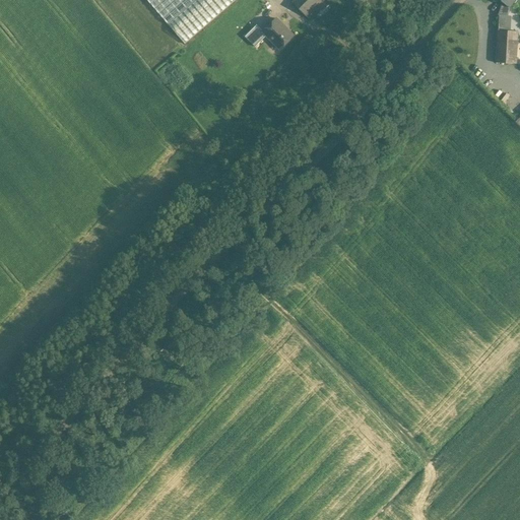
[(146,0),(168,24),(196,0),(146,0)]
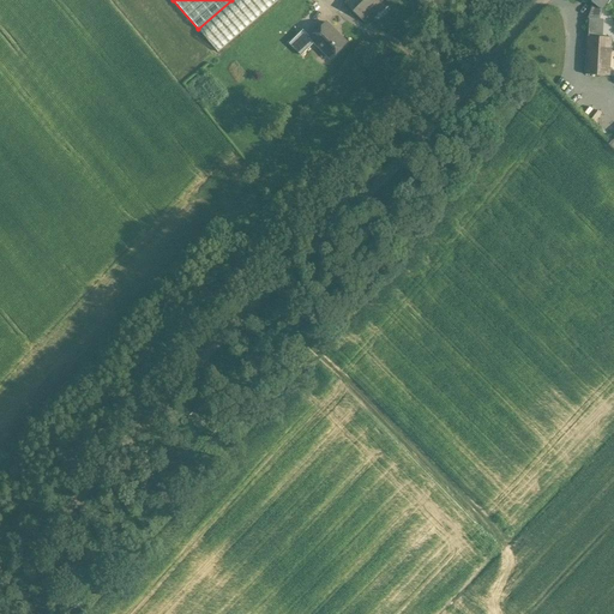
[(232,0),(198,29),(218,53),(278,0),(232,0)]
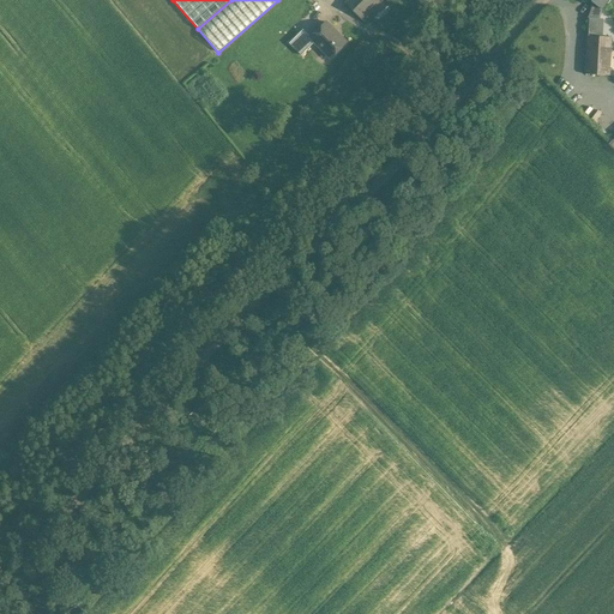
[(348,0),(345,4),(361,19),(374,6),(379,12),(387,4),(385,0),(384,0),(348,0)]
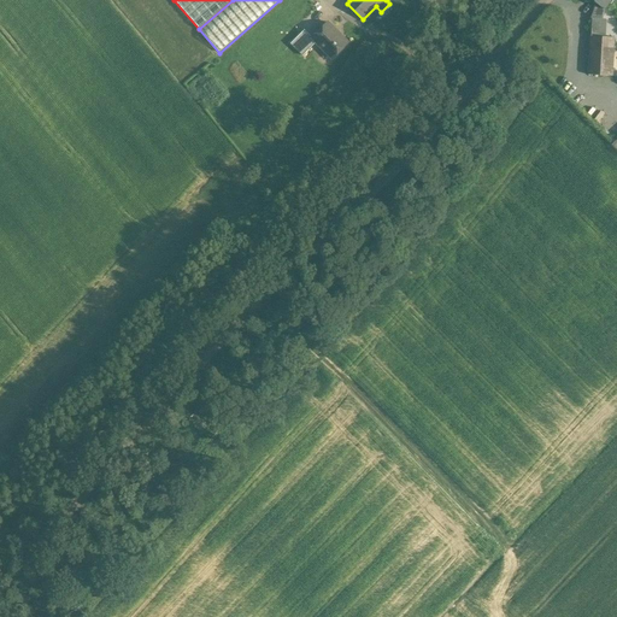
[(609,0),(592,0),(597,4),(592,18),(603,19),(603,9),(604,9),(609,0)]
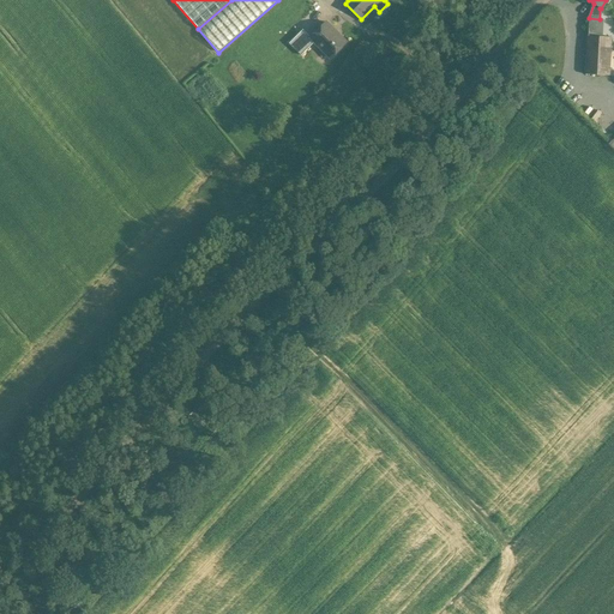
[(374,6),(361,19),(366,24),(379,12),(374,6)]
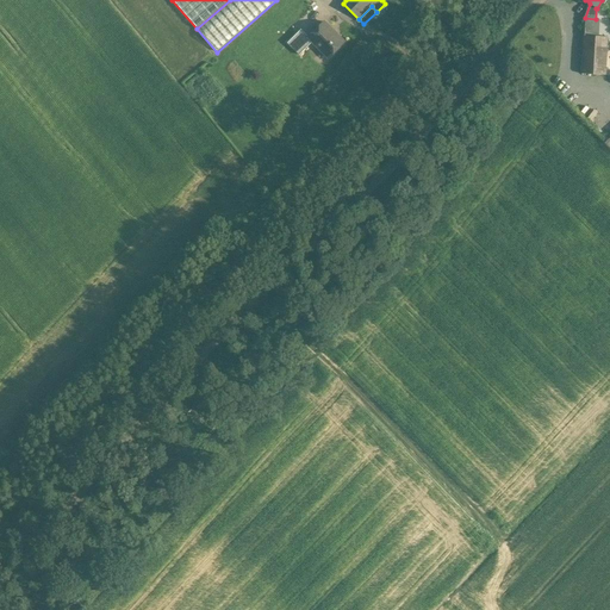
[(344,43),(324,23),(307,38),(328,58),(344,43)]
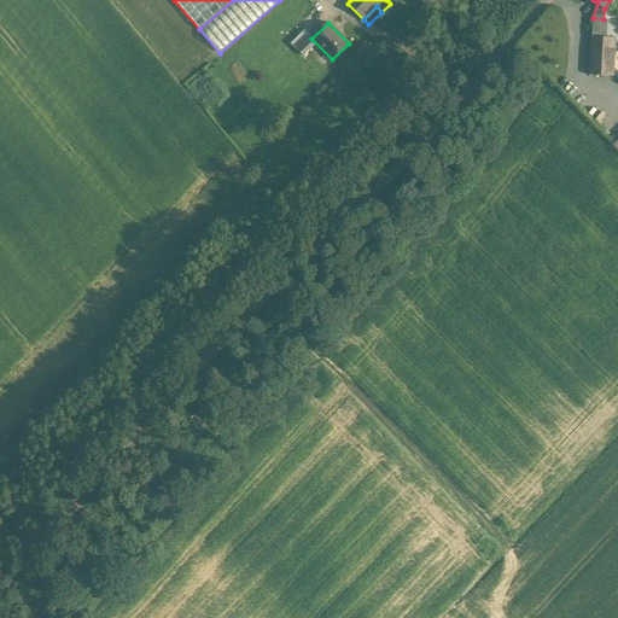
[(616,38),(592,36),(589,75),(613,76),(616,38)]
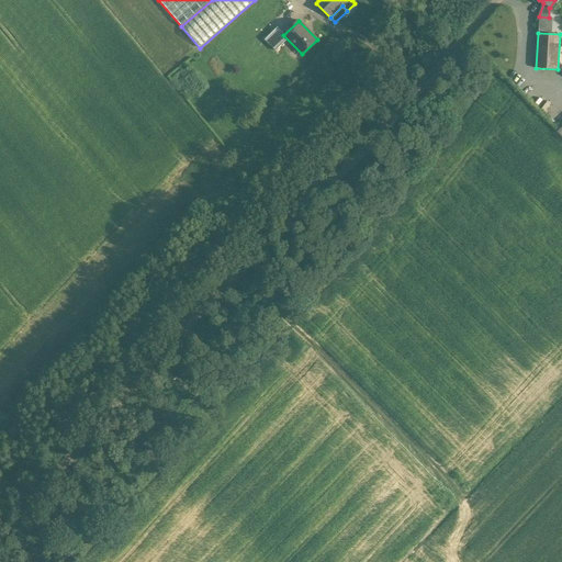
[(561,110),(547,94),(540,101),(561,122),(561,110)]
